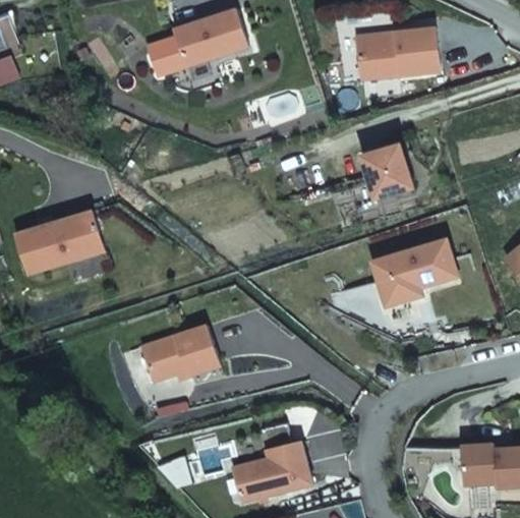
[(247,45),(235,7),(171,27),(183,65),(247,45)]
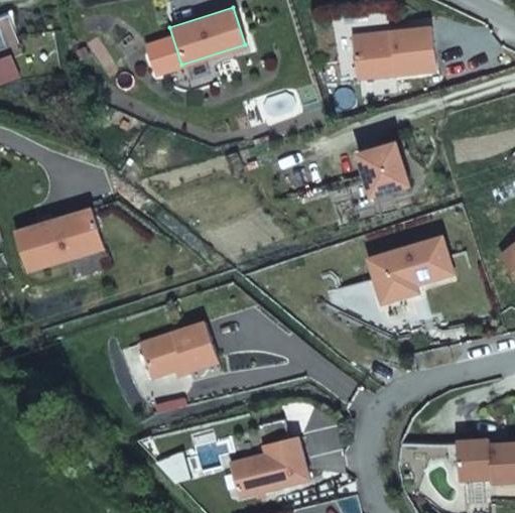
[(431,25),(391,29),(391,35),(353,39),(357,77),(435,68),(431,25)]
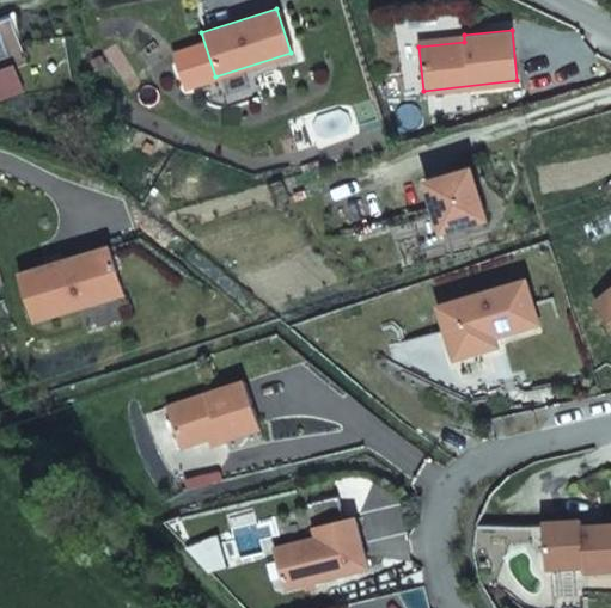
[(417,40),(419,47),(464,42),(464,35),(417,40)]
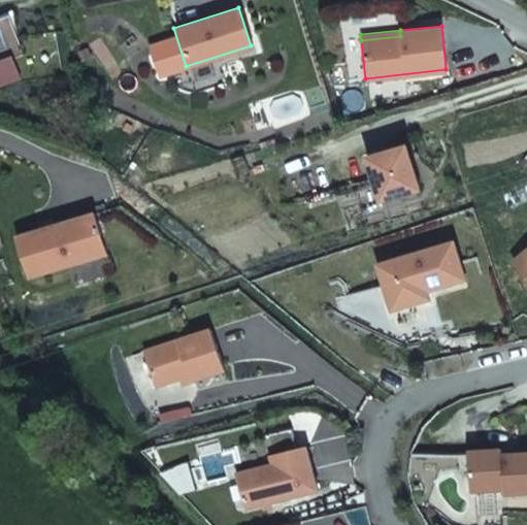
[(405,143),(365,156),(379,200),(419,188),(405,143)]
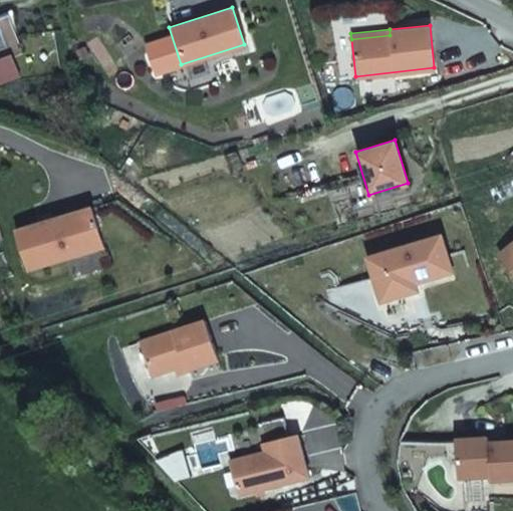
[(89,208),(13,231),(25,271),(101,247),(89,208)]
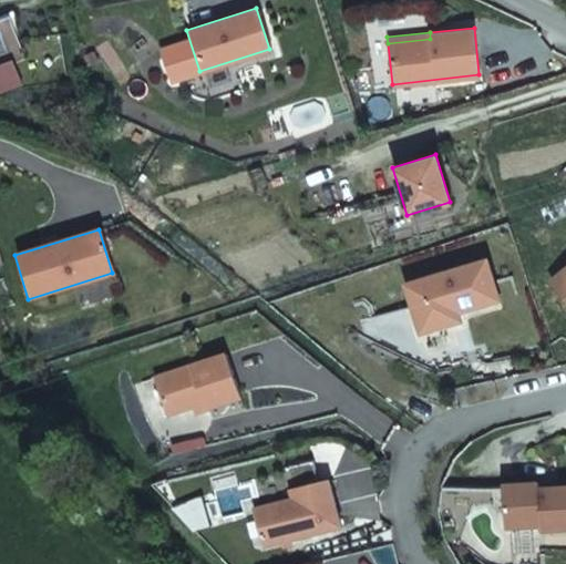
[(485,258),(403,283),(418,332),(449,322),(446,315),(497,299),(485,258)]
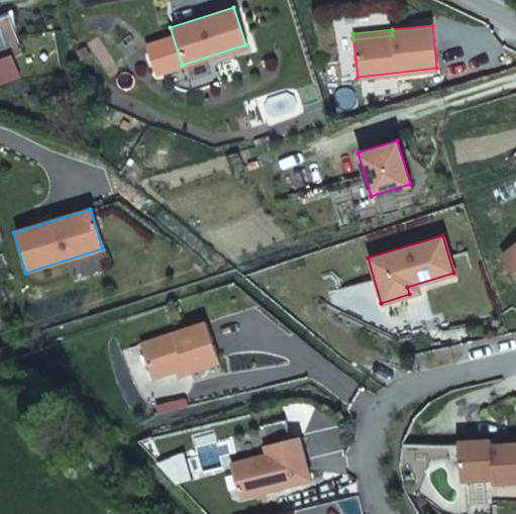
[(515,242),(501,254),(515,274),(515,242)]
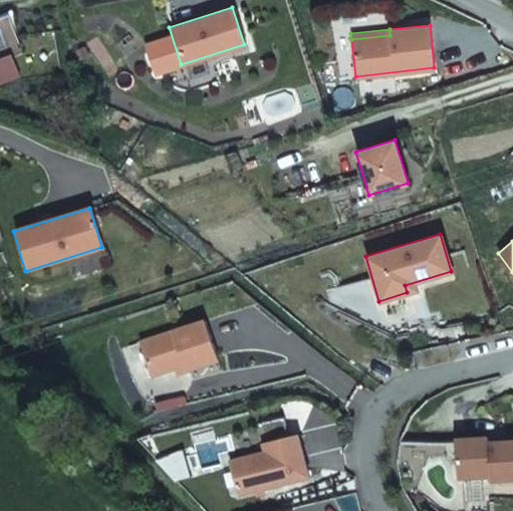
[(202,319),(138,340),(149,374),(172,367),(181,364),(183,369),(216,359),(202,319)]
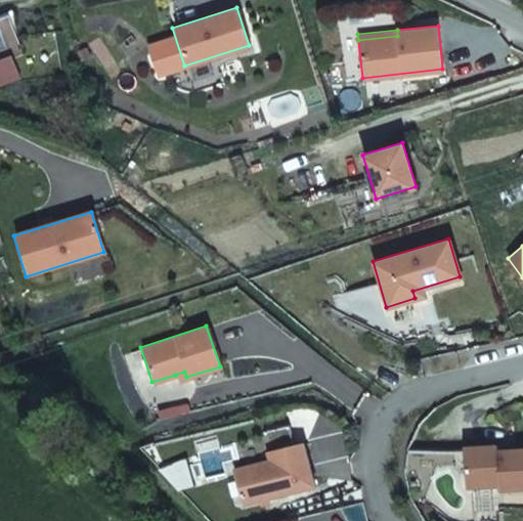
[(184,372),(175,375),(177,380),(186,377),(184,372)]
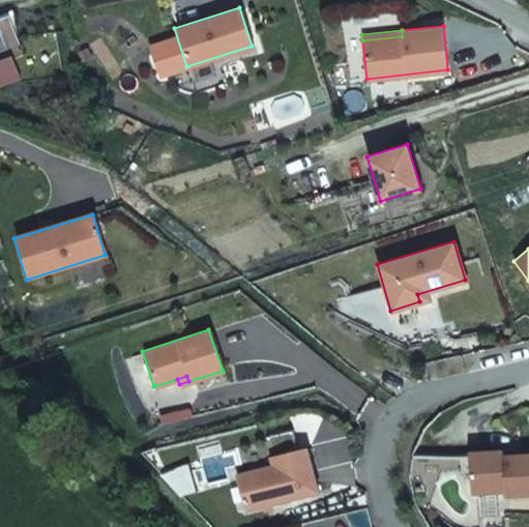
[(265,436),(270,457),(296,450),(291,430),(265,436)]
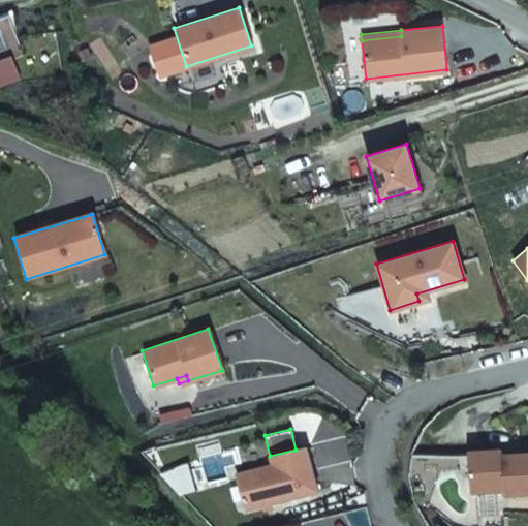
[(296,450),(270,456),(272,465),(235,474),(243,509),(315,491),(305,446),(296,450)]
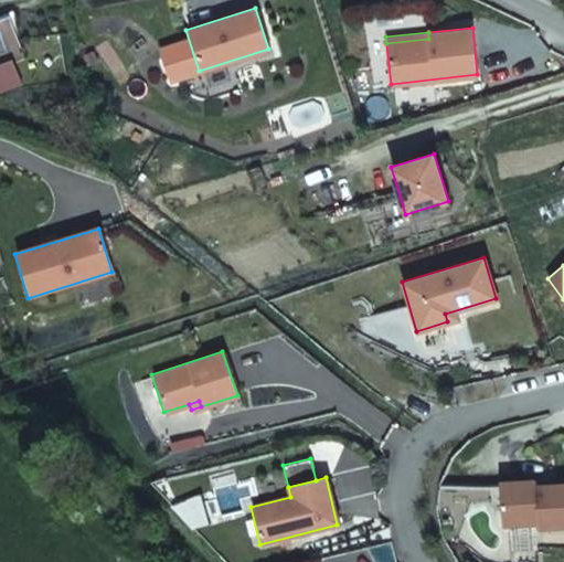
[(535,480),(499,483),(501,526),(536,523),(536,529),(563,527),(563,484),(535,486),(535,480)]
